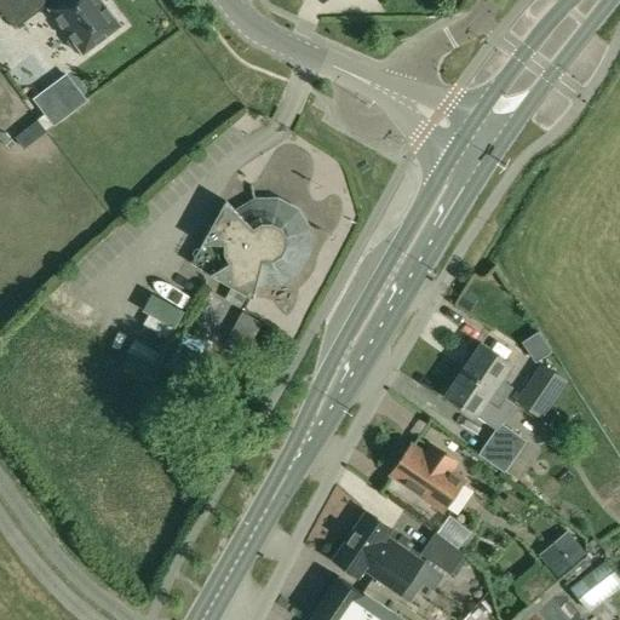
[(51,0),(0,0),(0,7),(16,29),(53,1),(51,0)]
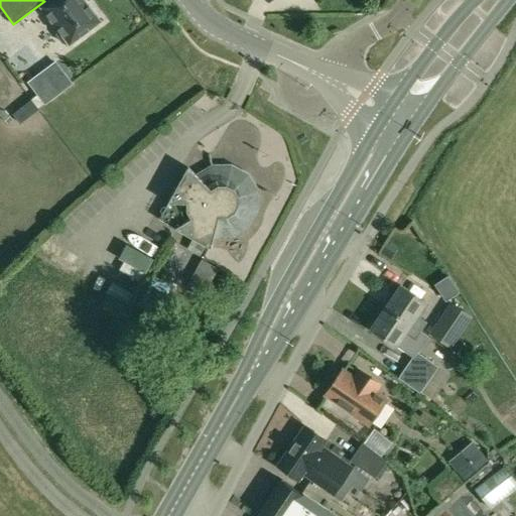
[(85,0),(51,0),(42,7),(59,30),(57,32),(57,35),(62,43),(66,43),(69,42),(70,44),(102,21),(85,0)]
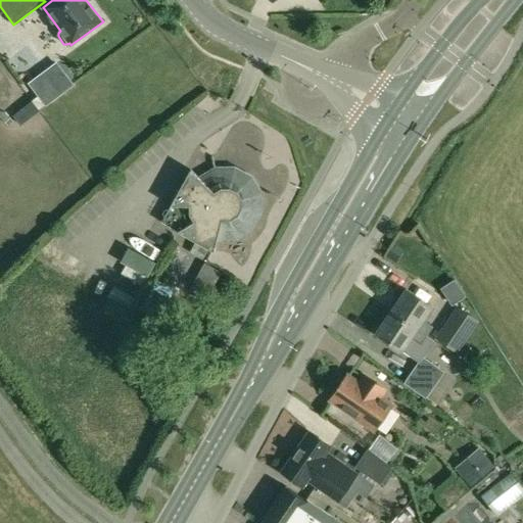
[(43,72),(29,83),(46,105),(60,95),(43,72)]
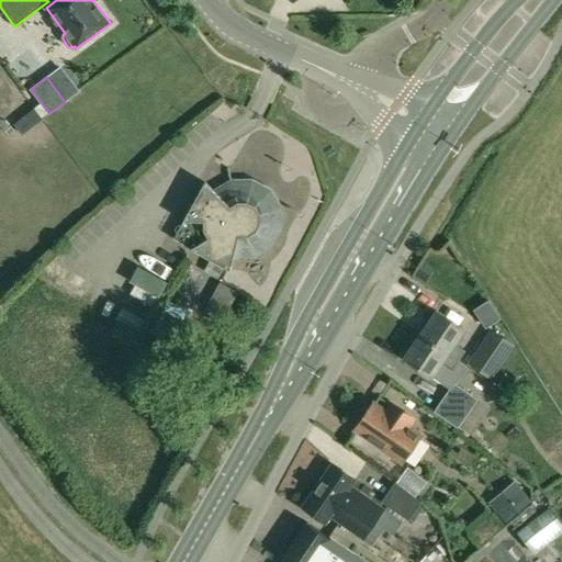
[(205,182),(184,222),(204,222),(204,231),(208,235),(210,238),(192,248),(192,249),(231,270),(234,260),(234,258),(255,258),(272,247),(282,229),(282,209),(271,191),(254,181),(233,181),(229,168),(228,169),(233,183),(216,193),(211,188),(206,182),(205,182)]
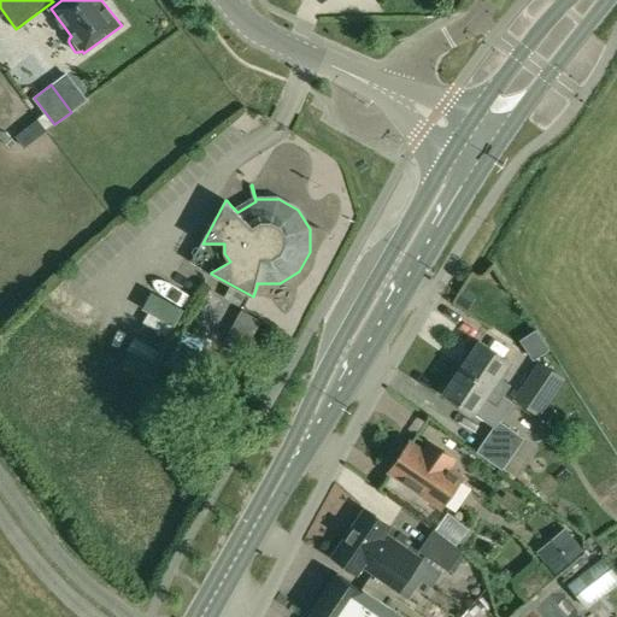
[(245,348),(259,322),(242,312),(228,339),(245,348)]
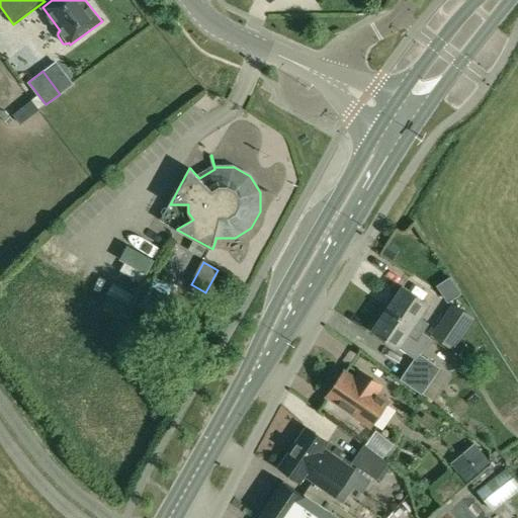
[(402,286),(387,309),(422,333),(428,324),(418,318),(427,305),(402,286)]
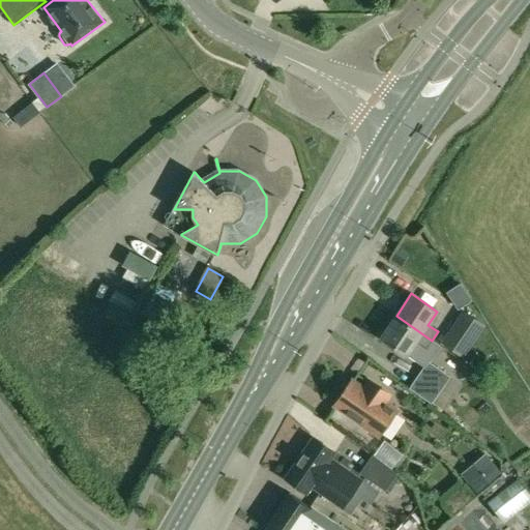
[(463,311),(442,343),(463,356),(483,325),(463,311)]
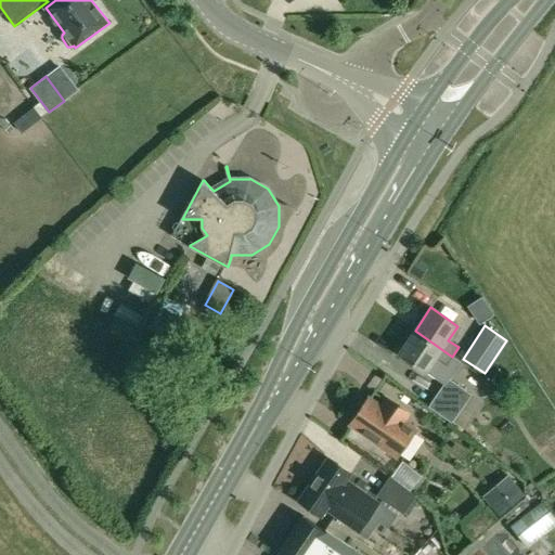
[(415,331),(399,353),(426,372),(437,379),(452,357),(415,331)]
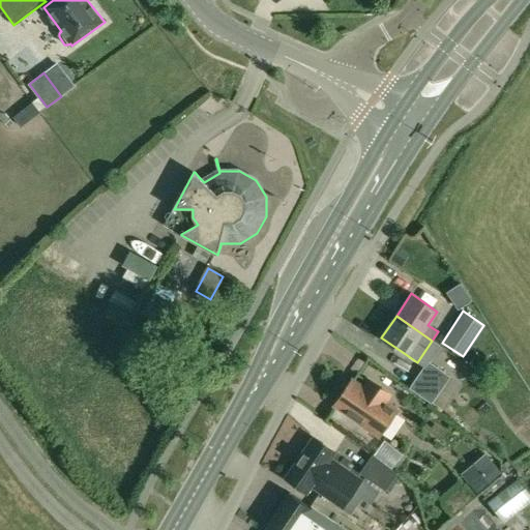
[(423,366),(409,388),(431,404),(446,381),(450,377),(428,361),(423,366)]
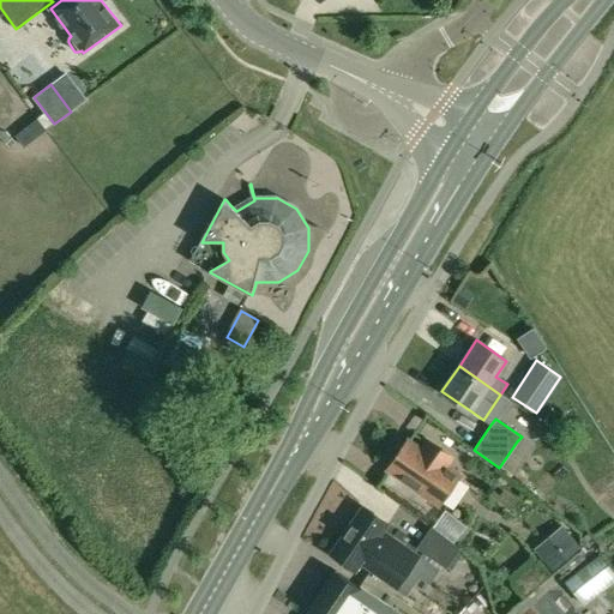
[(408,440),(387,469),(417,489),(438,504),(457,475),(452,473),(444,467),(451,457),(427,440),(420,450),(408,440)]
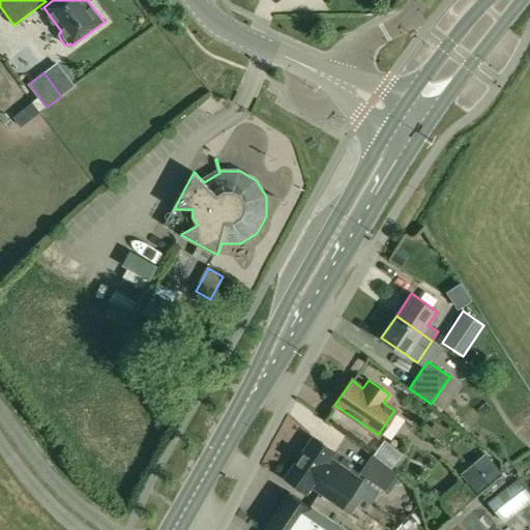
[(313,437),(285,477),(307,493),(312,487),(343,508),(361,480),(331,459),(334,452),(313,437)]
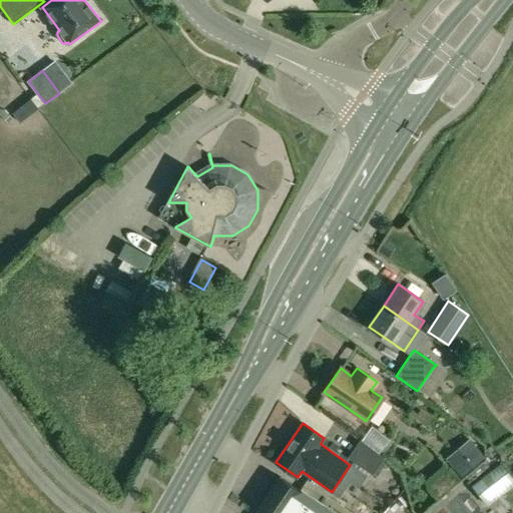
[(469,442),(447,460),(462,479),(484,460),(469,442)]
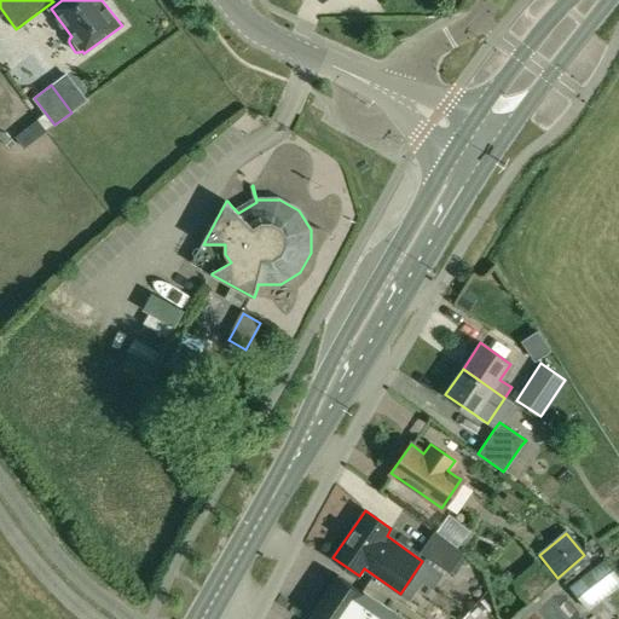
[(437,537),(423,555),(451,576),(464,556),(437,537)]
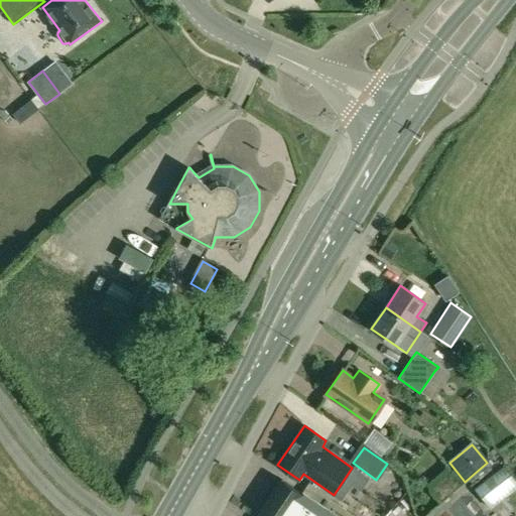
[(515,481),(504,466),(474,489),(490,510),(515,489),(515,481)]
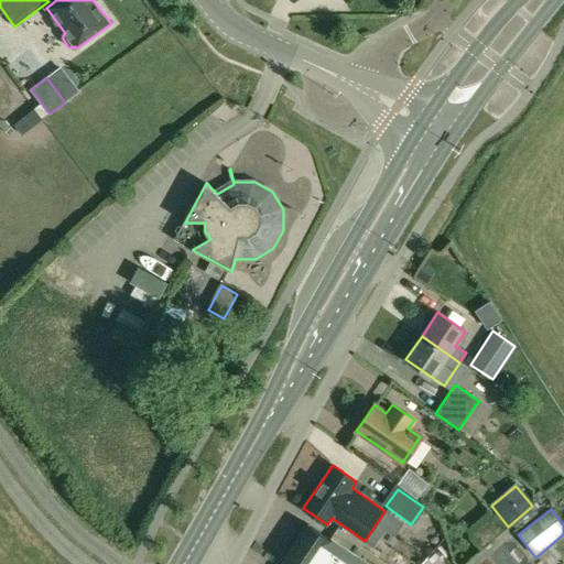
[(365,563),(332,541),(308,524),(283,561),(288,563),(365,563)]
